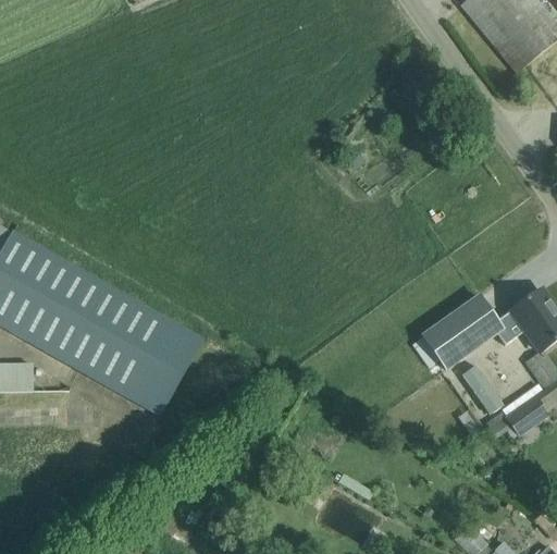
[(556,24),(536,0),(466,0),(460,4),(516,72),(556,37),(556,24)]
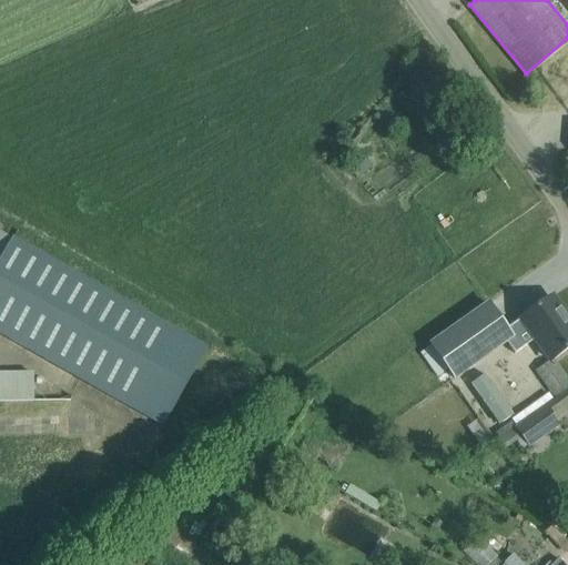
[(365,158),(356,164),(362,172),(372,165),(365,158)]
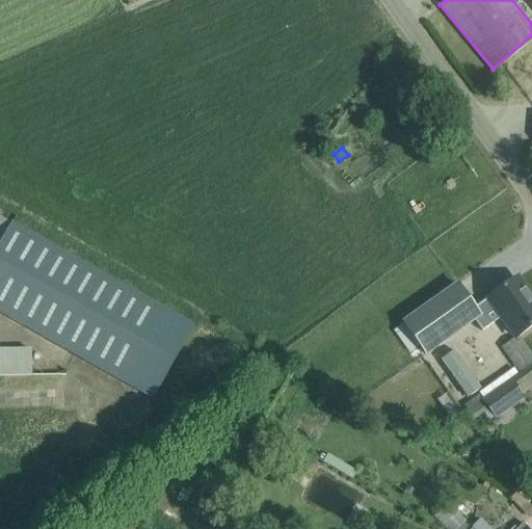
[(11,220),(0,240),(0,310),(151,396),(192,322),(11,220)]
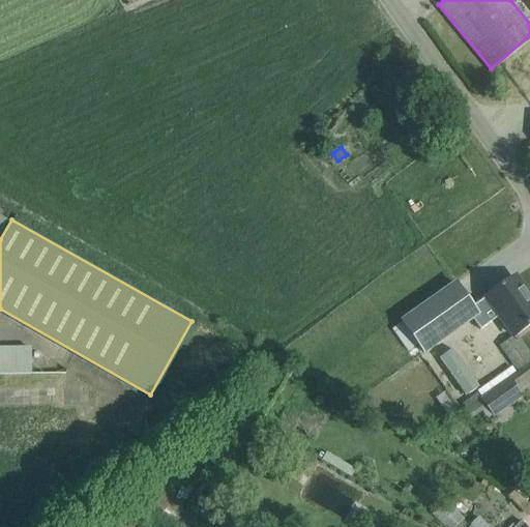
[(455,282),(402,320),(417,342),(423,351),(473,316),(480,326),(500,313),(514,332),(514,333),(517,332),(529,322),(529,297),(528,298),(512,276),(487,294),(488,294),(473,304),(455,281),(455,282)]
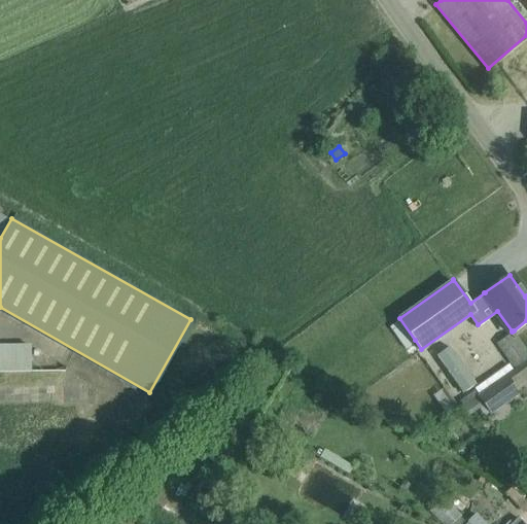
[(502,350),(514,367),(526,357),(526,348),(520,339),(502,350)]
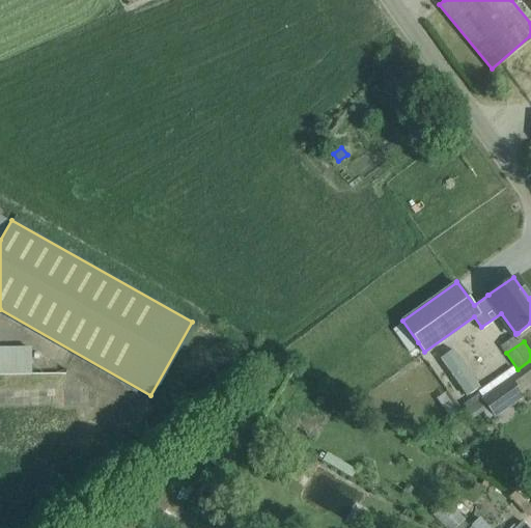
[(530,362),(481,398),(494,415),(528,391),(530,394),(530,362)]
